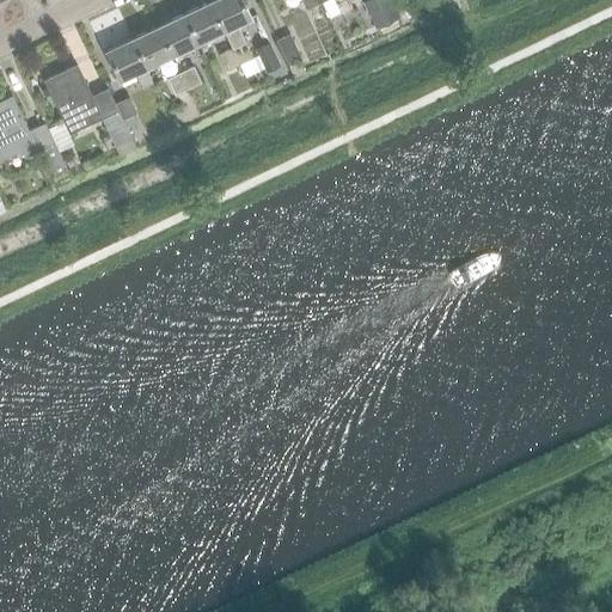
[(242,0),(212,0),(210,1),(225,31),(232,48),(240,63),(255,57),(239,24),(251,19),(242,0)]
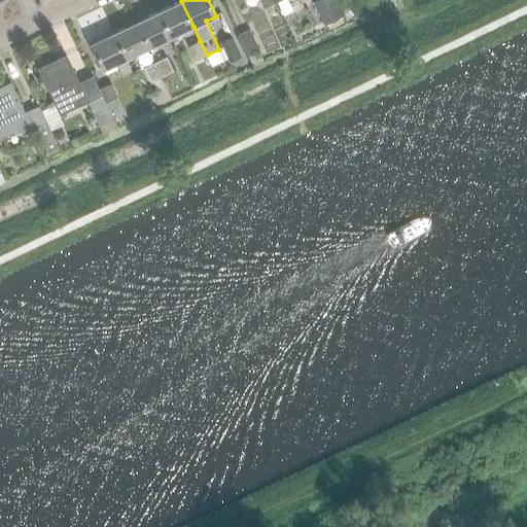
[(334,0),(313,0),(309,2),(320,24),(341,13),(334,0)]
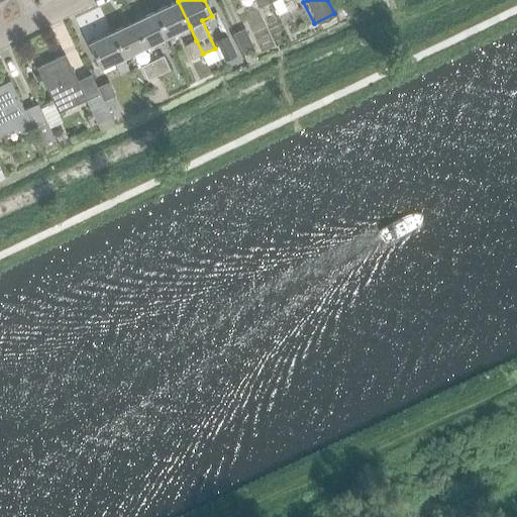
[(167,37),(190,26),(178,1),(154,12),(167,37)]
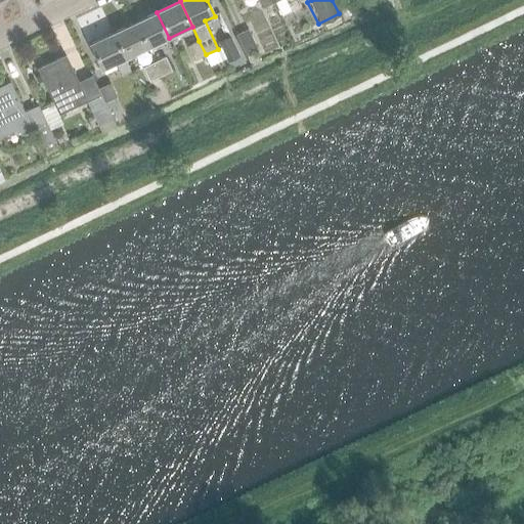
[(147,48),(169,38),(157,12),(135,23),(147,48)]
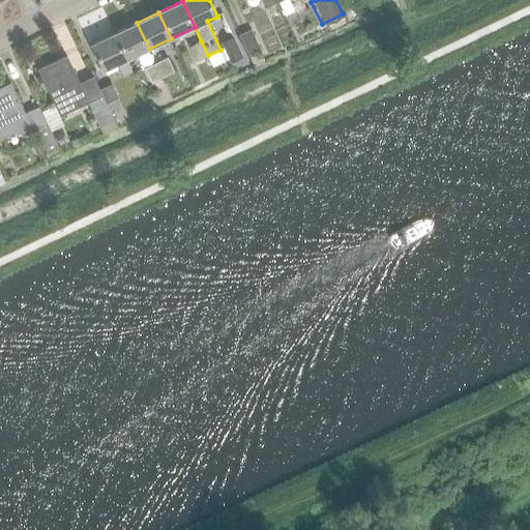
[(137,23),(114,33),(126,60),(149,49),(137,23)]
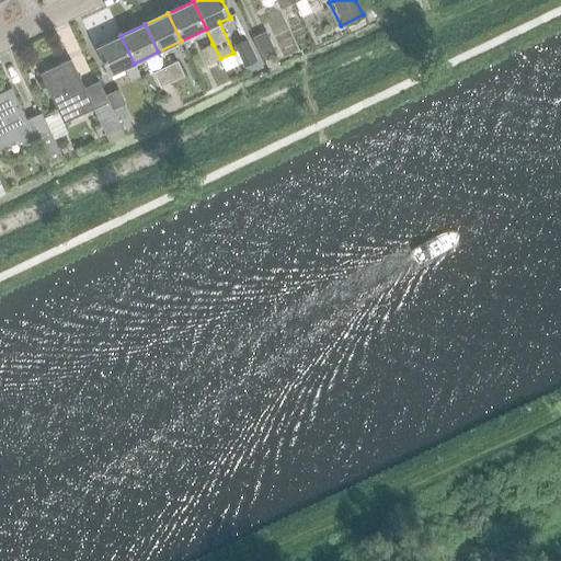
[(277,67),(276,66),(273,57),(276,55),(264,32),(252,37),(268,71),(277,67)]
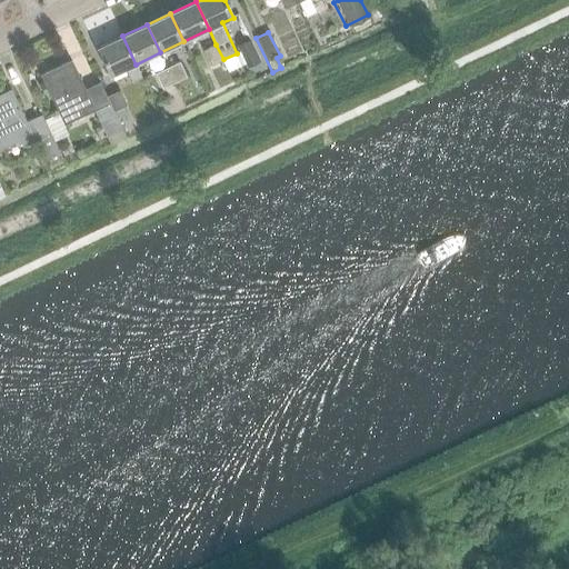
[(136,65),(122,36),(97,48),(110,77),(126,69),(132,81),(141,77),(136,65)]
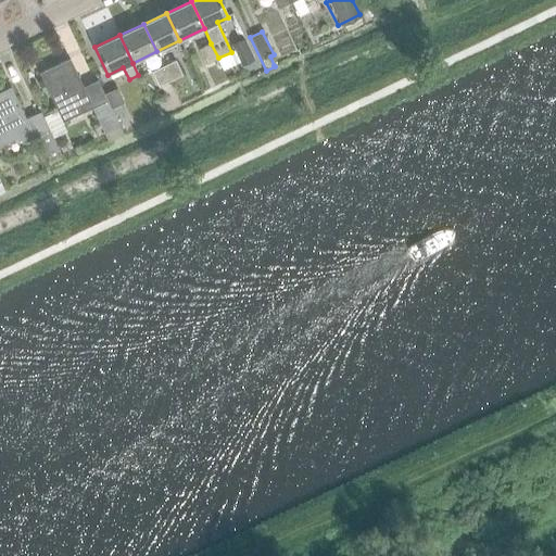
[(256,66),(243,39),(230,46),(243,73),(256,66)]
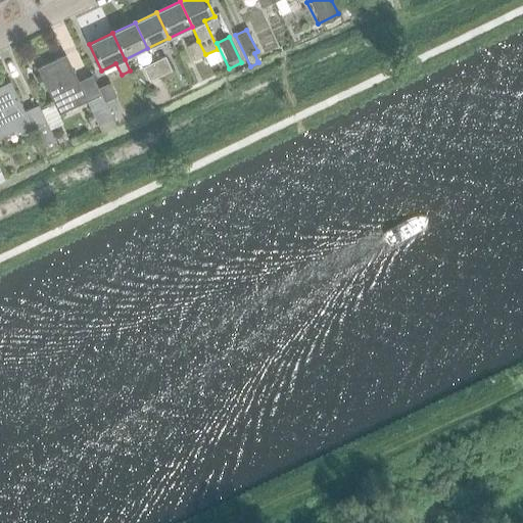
[(205,54),(198,41),(188,45),(195,59),(205,54)]
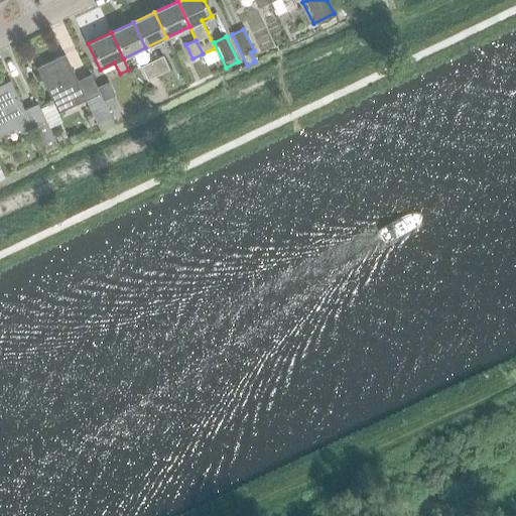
[(36,69),(58,113),(79,103),(77,100),(83,96),(63,55),(36,69)]
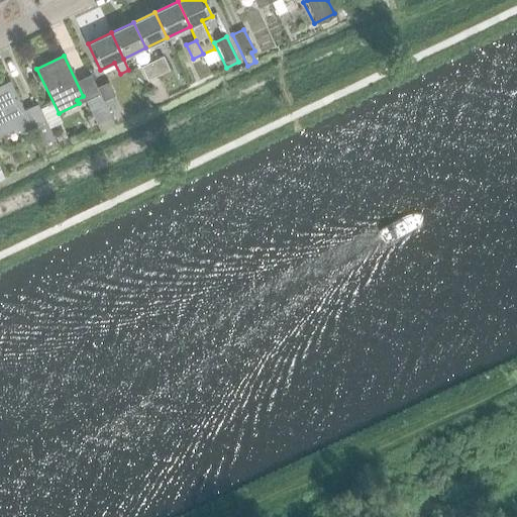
[(168,71),(162,57),(140,67),(146,81),(168,71)]
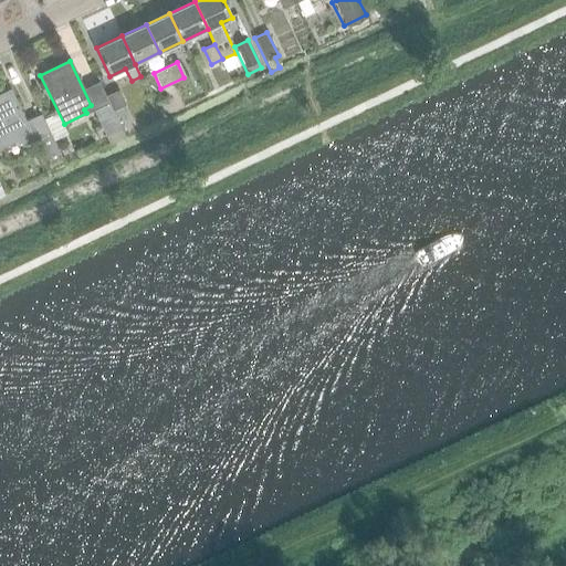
[(117,90),(105,96),(116,118),(125,113),(122,106),(125,105),(117,90)]
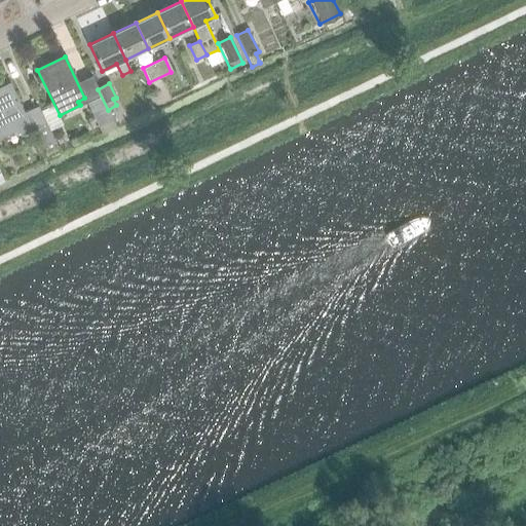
[(45,155),(55,149),(37,110),(23,116),(9,86),(0,89),(0,141),(17,133),(21,139),(34,133),(45,155)]
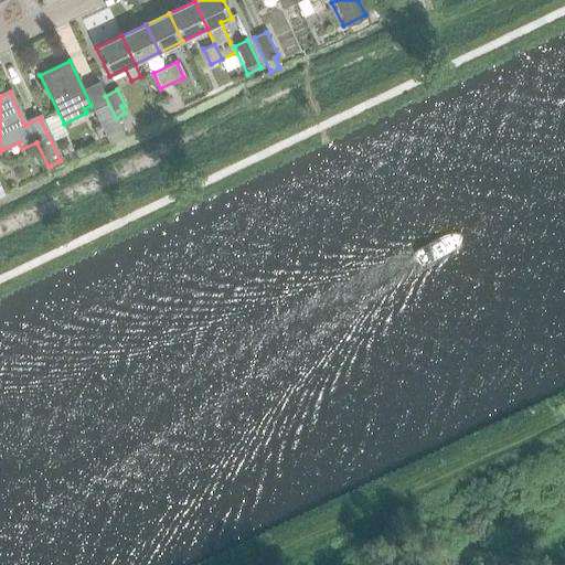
[(119,130),(106,103),(93,109),(106,137),(119,130)]
